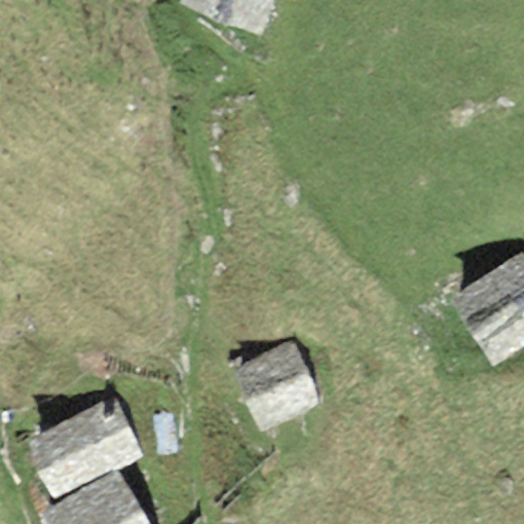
[(182,0),(181,3),(261,31),(273,0),(182,0)]
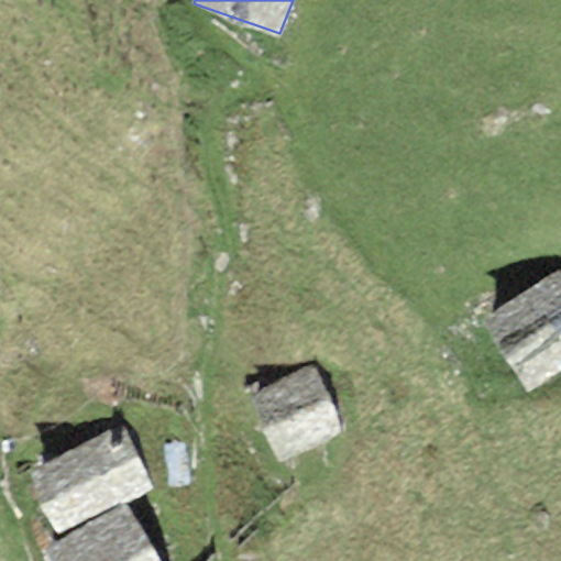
[(560,267),(482,318),(527,391),(560,369),(560,267)]
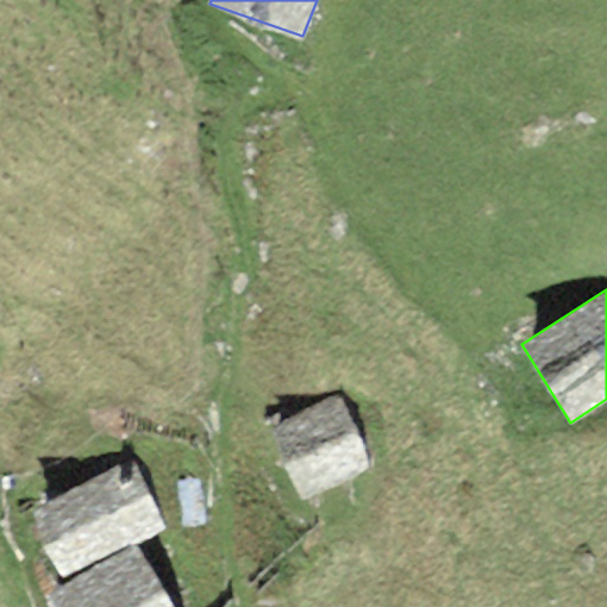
[(340,396),(271,426),(304,496),(370,467),(340,396)]
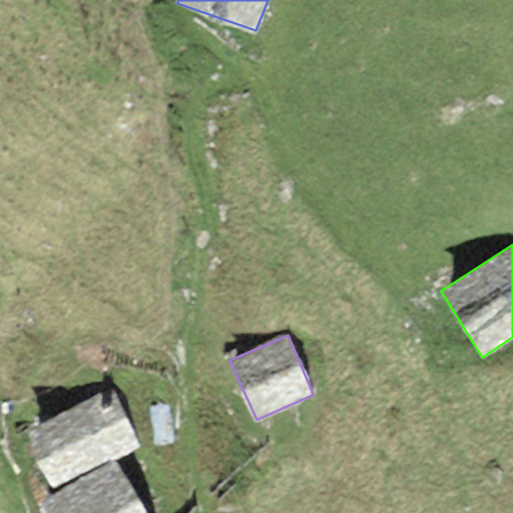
[(54,486),(142,445),(114,386),(26,432),(54,486)]
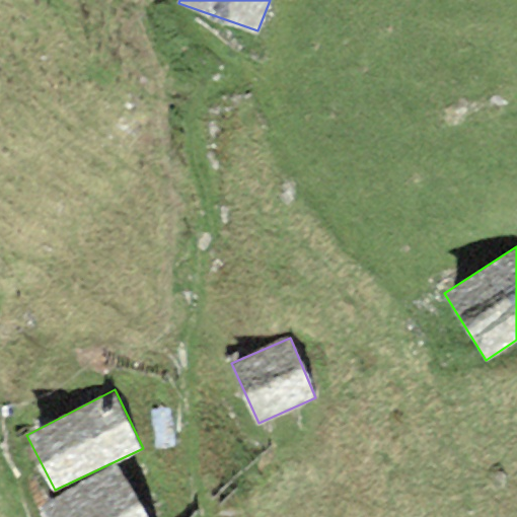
[(147,516),(117,463),(42,505),(48,516),(147,516)]
